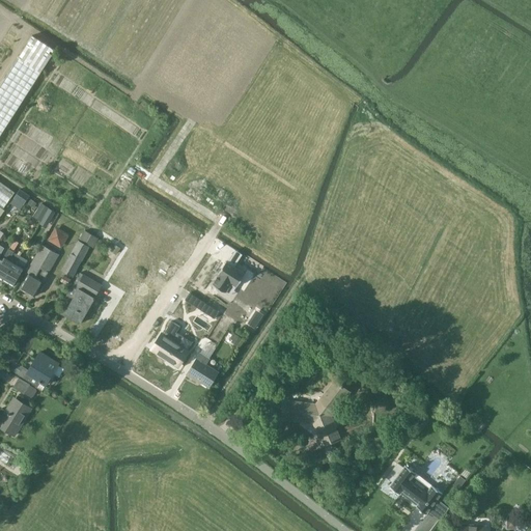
[(0,216),(4,211),(2,210),(15,193),(0,182),(0,136),(55,50),(32,35),(0,85),(0,216)]
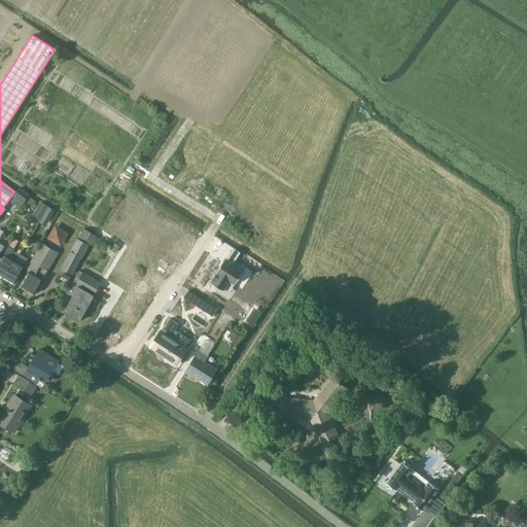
[(10,202),(21,208),(30,194),(20,187),(10,202)]
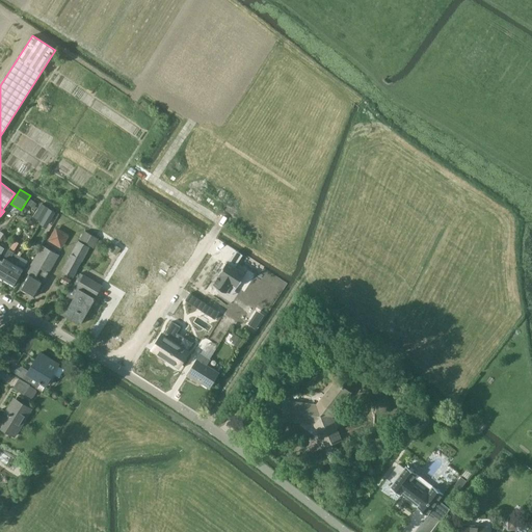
[(49,208),(42,204),(33,216),(41,221),(49,208)]
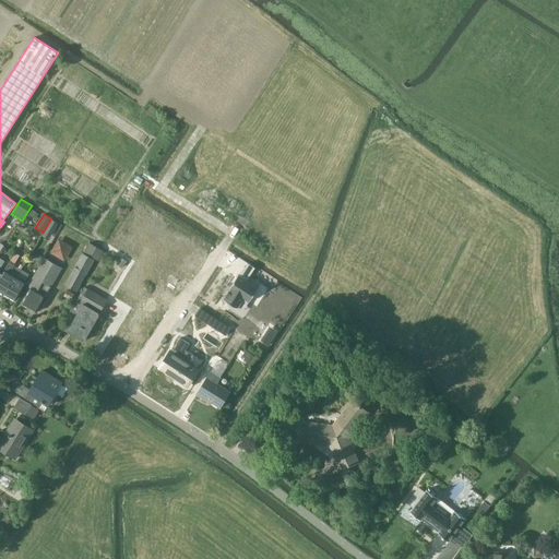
[(50,253),(66,261),(73,247),(59,238),(50,253)]
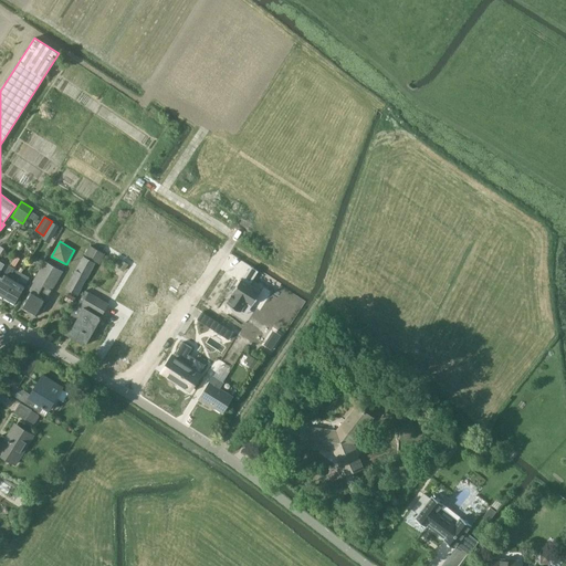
[(85,255),(100,264),(105,254),(91,245),(85,255)]
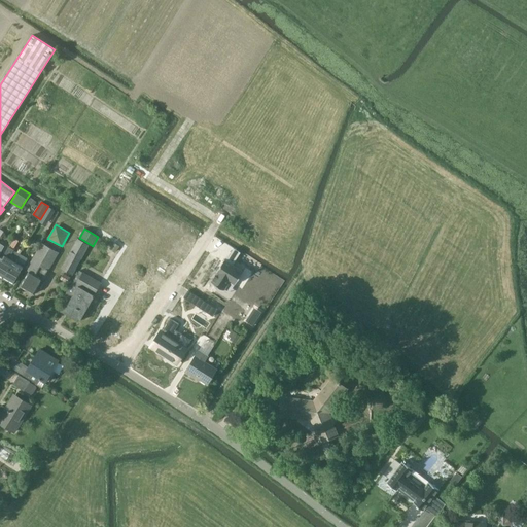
[(72,275),(89,246),(77,240),(61,268),(72,275)]
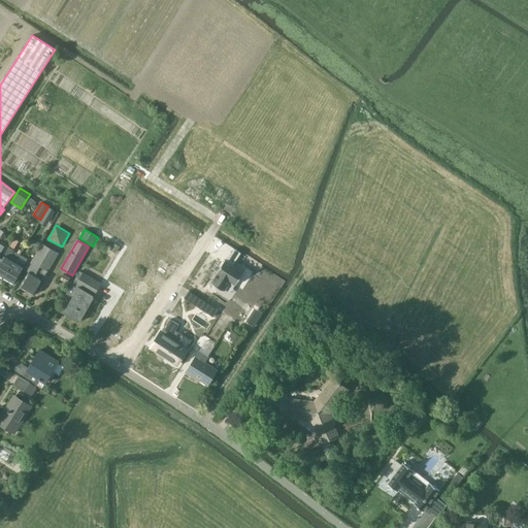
[(51,267),(59,253),(41,243),(27,270),(29,272),(20,288),(34,295),(50,267),(51,267)]
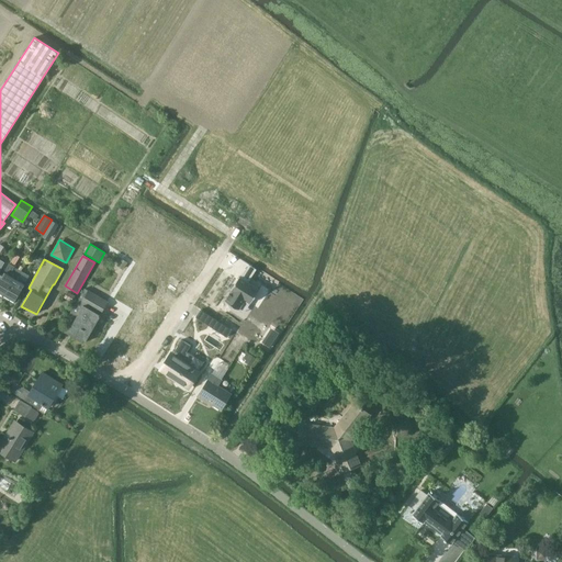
[(14,267),(9,263),(2,276),(0,278),(0,293),(4,295),(12,281),(15,276),(11,272),(14,267)]
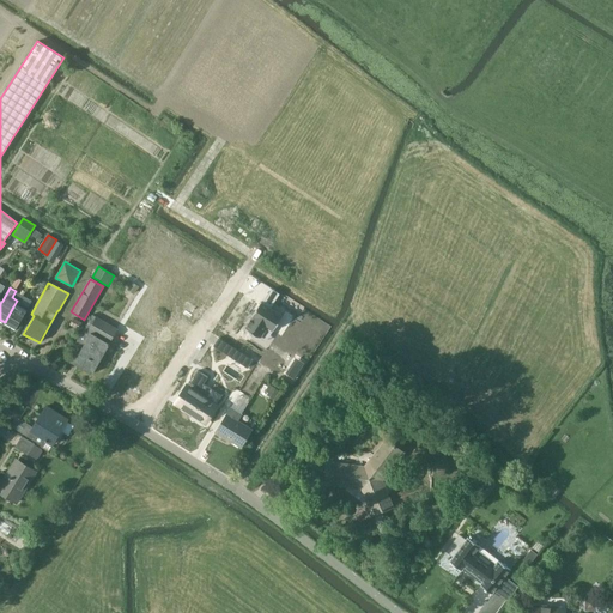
[(279,295),(272,290),(267,297),(274,302),(279,295)]
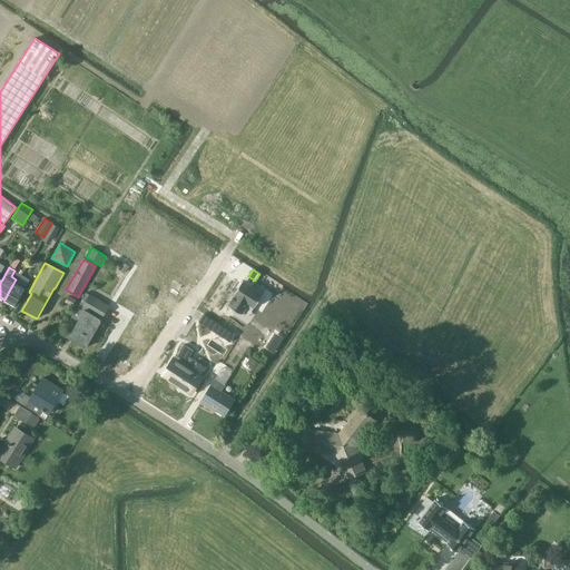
[(15,306),(26,286),(27,285),(20,282),(22,276),(18,274),(16,279),(12,285),(5,300),(15,306)]
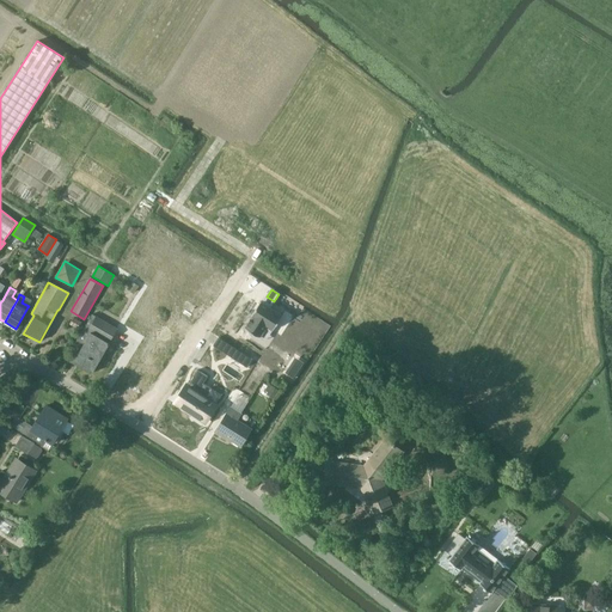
[(252,316),(245,328),(251,331),(251,332),(254,334),(254,332),(259,337),(267,325),(274,330),(282,316),(261,301),(251,316),(252,316)]
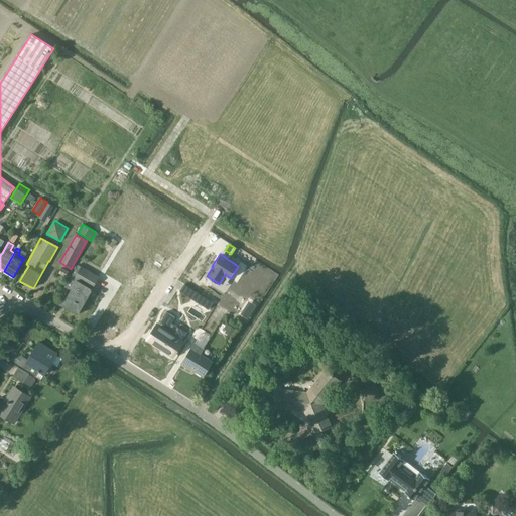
[(62,306),(78,314),(99,276),(79,265),(66,287),(71,290),(62,306)]
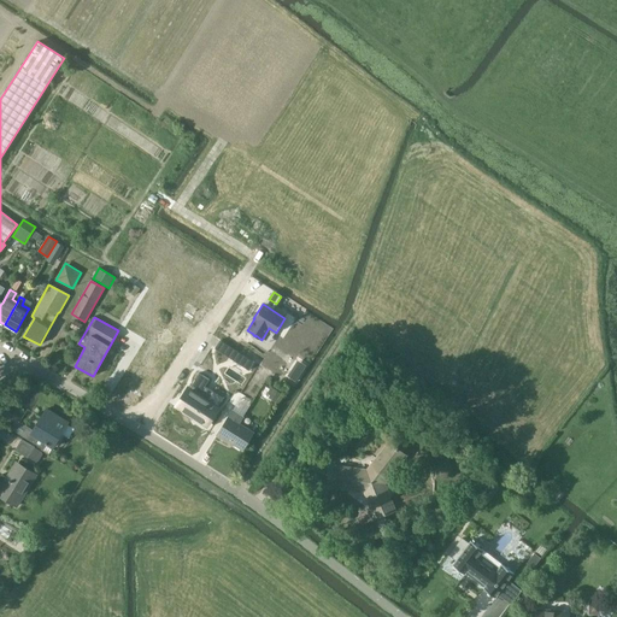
[(229,346),(221,340),(215,348),(223,354),(229,346)]
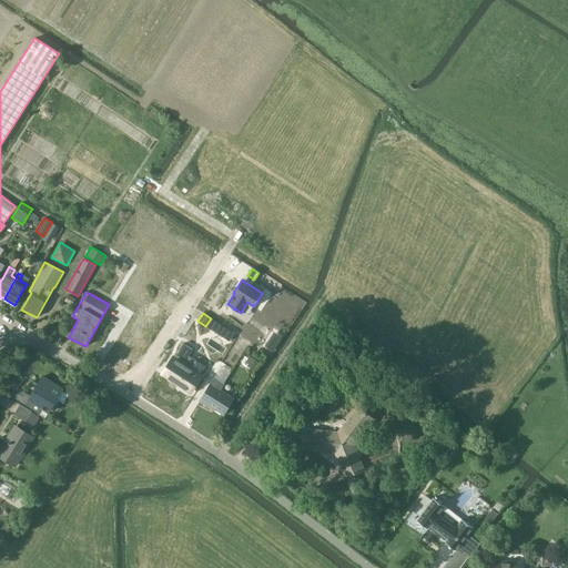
[(261,328),(254,337),(270,347),(275,338),(261,328)]
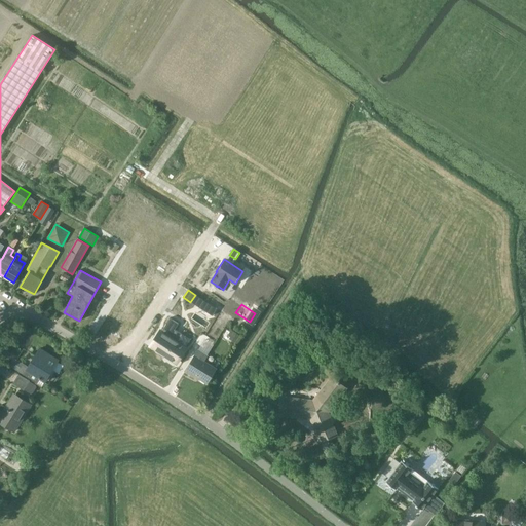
[(160,331),(152,344),(156,347),(155,349),(176,363),(186,347),(191,339),(182,333),(177,341),(172,338),(177,331),(175,329),(179,324),(170,318),(161,332),(160,331)]
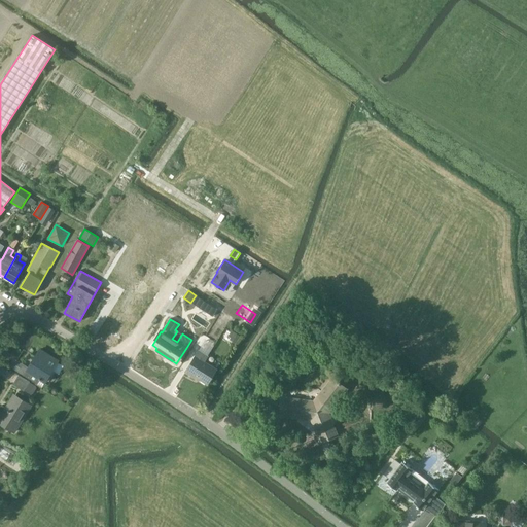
[(236,344),(241,336),(232,330),(229,336),(231,338),(230,340),(236,344)]
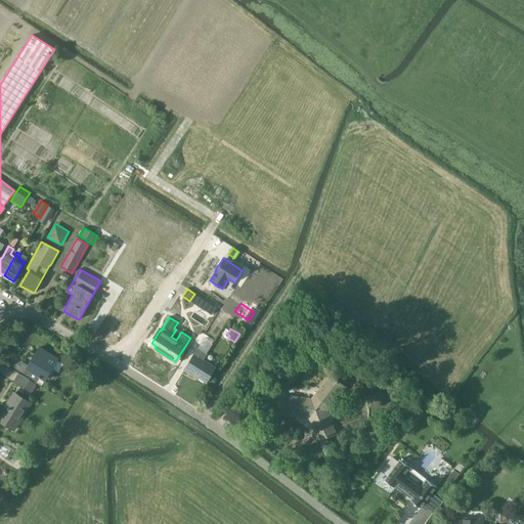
[(10,364),(30,377),(39,382),(41,378),(45,380),(58,359),(39,348),(29,364),(15,356),(10,364)]
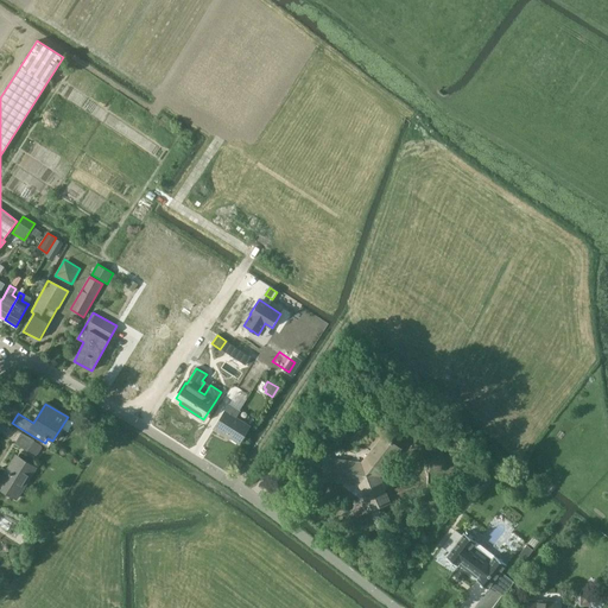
[(229,405),(213,428),(221,434),(223,431),(238,442),(248,426),(235,417),(239,411),(229,405)]
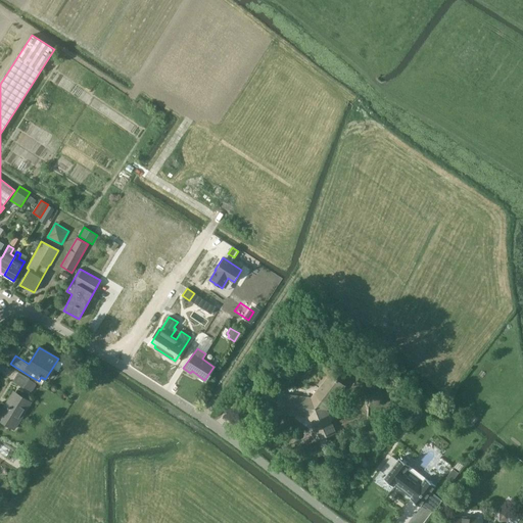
[(75,366),(85,372),(91,363),(81,357),(75,366)]
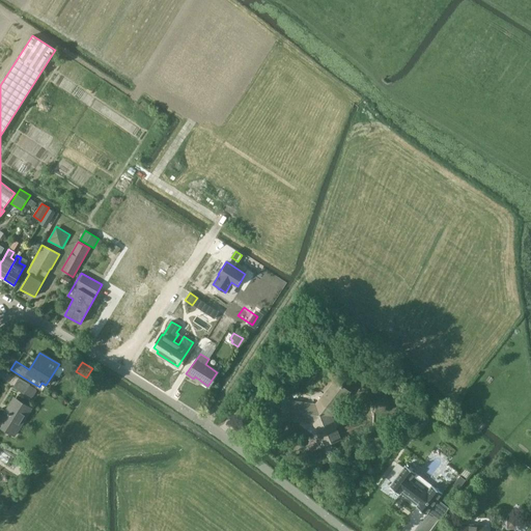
[(495,364),(481,381),(490,386),(502,370),(495,364)]
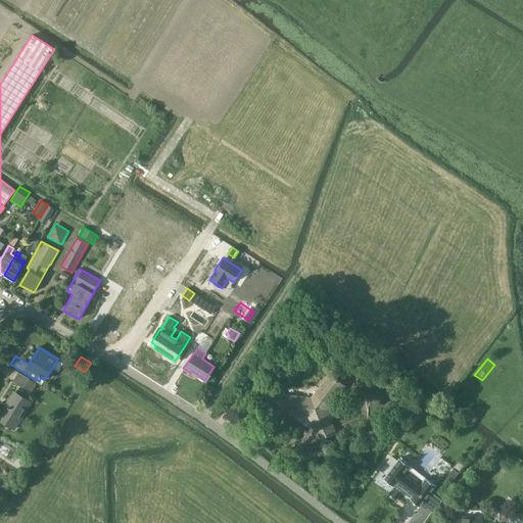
[(36,383),(30,379),(18,372),(12,382),(24,389),(25,388),(31,391),(33,390),(36,385),(36,383)]
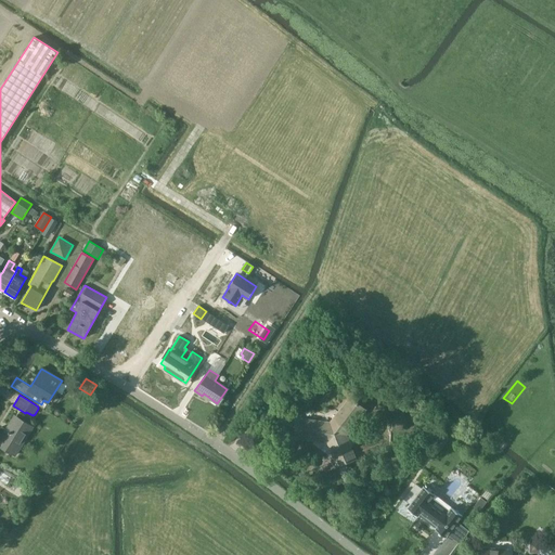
[(296,420),(294,436),(293,438),(327,442),(337,466),(353,459),(344,435),(363,409),(349,398),(328,424),(296,420)]
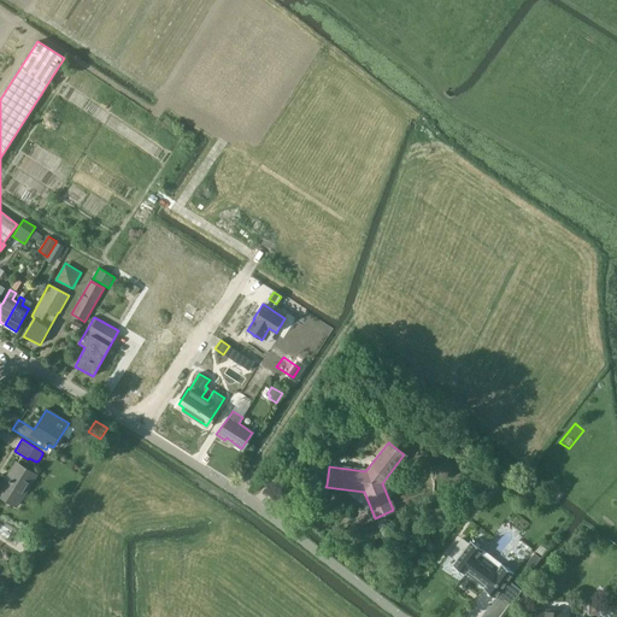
[(0,494),(18,506),(37,476),(21,465),(11,480),(9,479),(0,491),(0,494)]
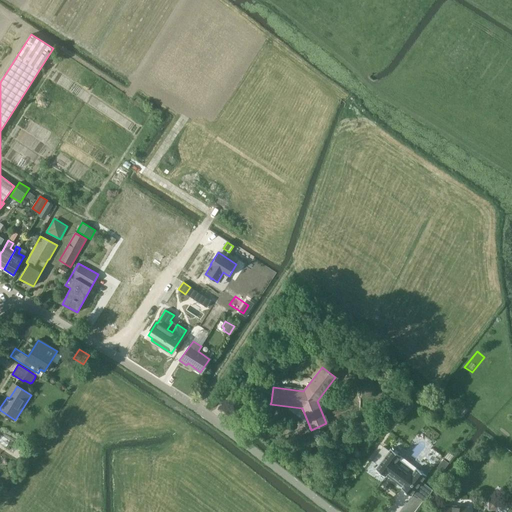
[(383,447),(373,460),(378,464),(375,469),(386,477),(388,474),(403,485),(401,488),(411,496),(427,476),(416,468),(411,475),(396,463),(401,457),(399,455),(400,454),(393,448),(392,450),(390,448),(389,451),(383,447)]
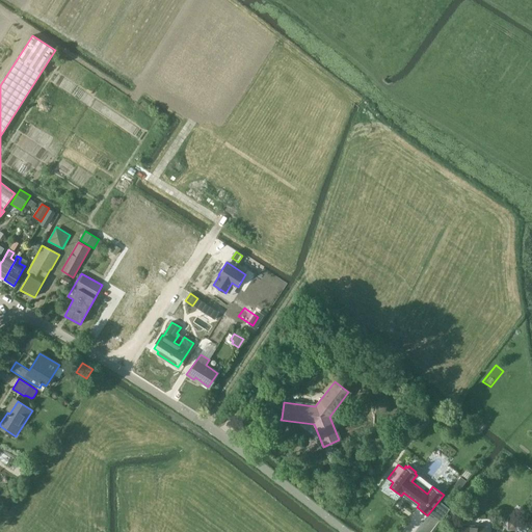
[(461,477),(454,486),(460,490),(467,481),(461,477)]
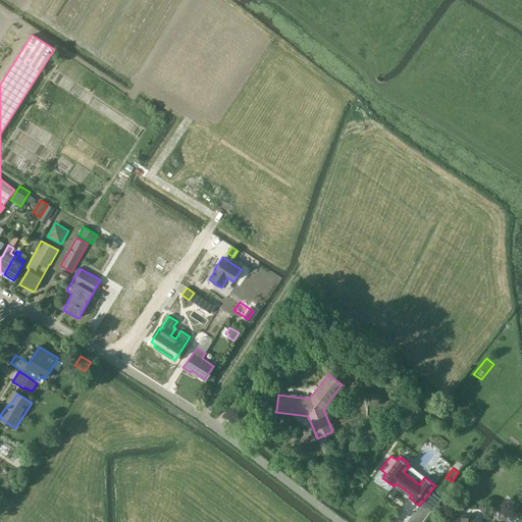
[(499,506),(499,518),(509,518),(509,506),(499,506)]
